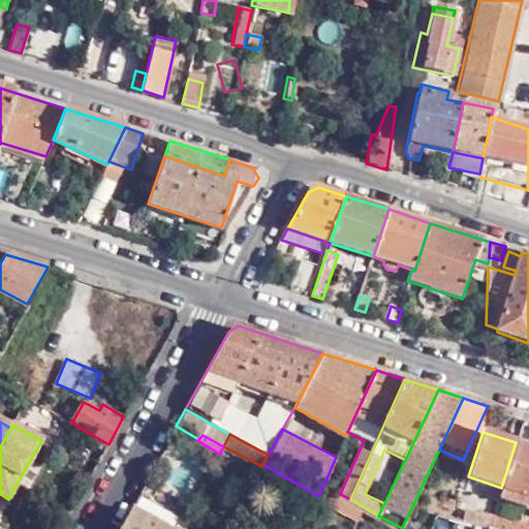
[(495,528),(528,528),(528,525),(511,521),(517,502),(528,506),(528,446),(516,442),(501,488),(498,498),(492,517),(490,528),(495,528)]
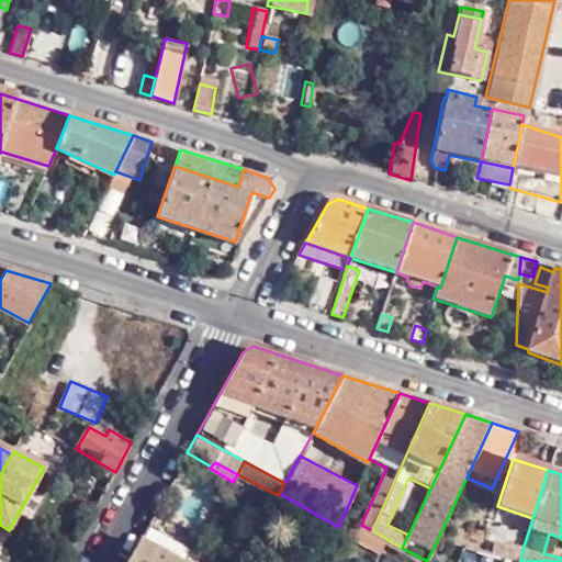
[(182,487),(170,481),(164,494),(175,501),(182,487)]
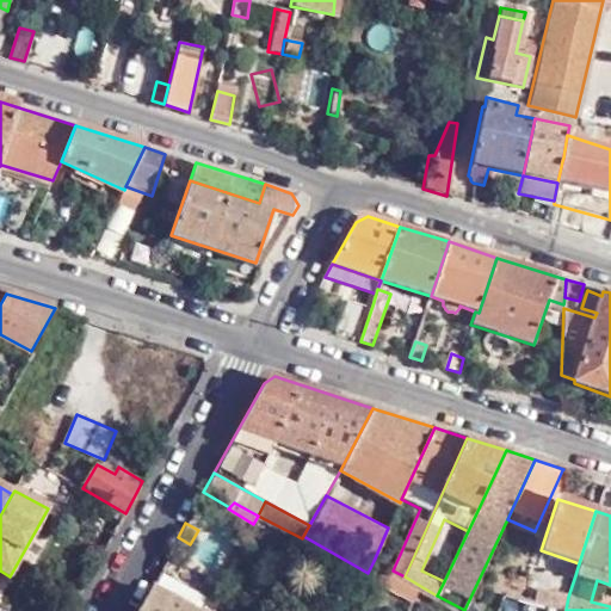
[(575,575),(579,563),(541,550),(537,562),(575,575)]
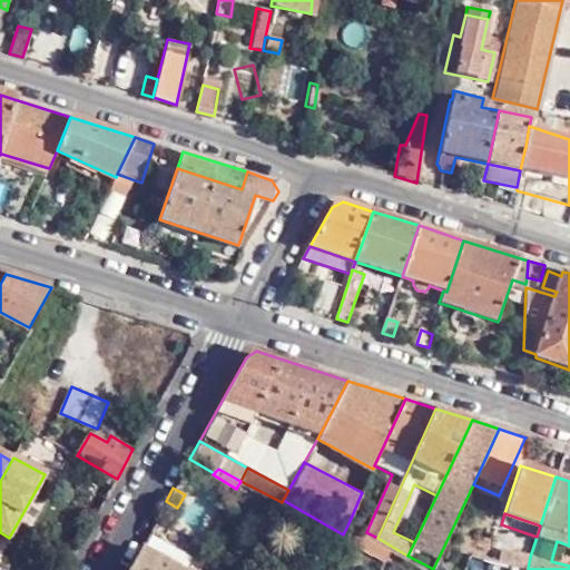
[(389,559),(394,548),(377,538),(366,532),(349,523),(343,534),(389,559)]
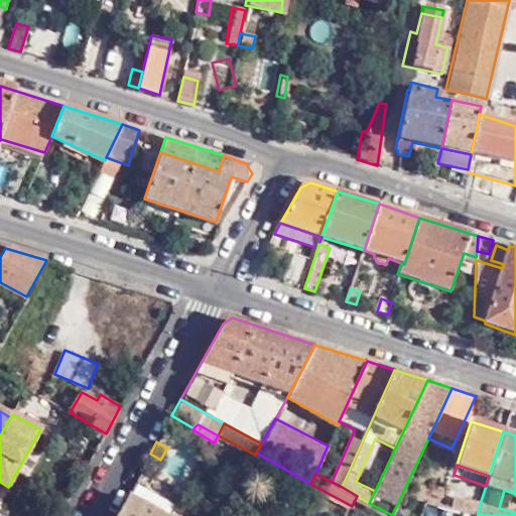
[(127,495),(164,515),(165,515),(172,504),(134,483),(127,495)]
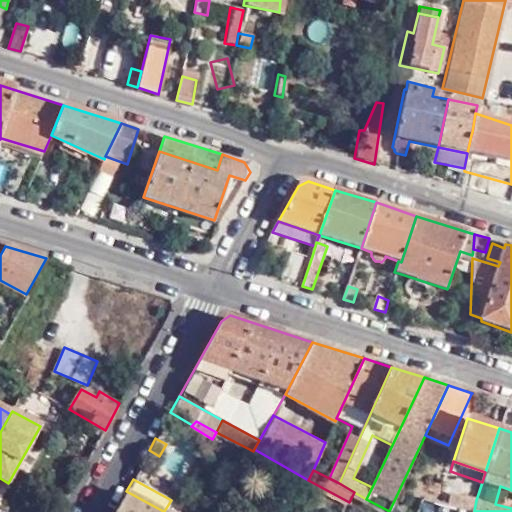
[(163,511),(126,491),(114,511),(163,511)]
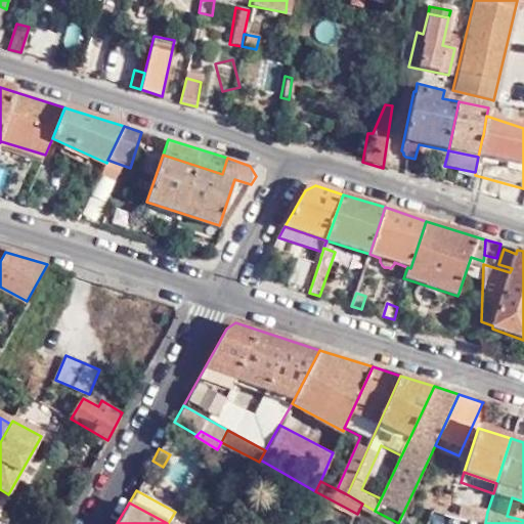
[(362,504),(357,514),(374,523),(398,523),(375,511),(362,504)]
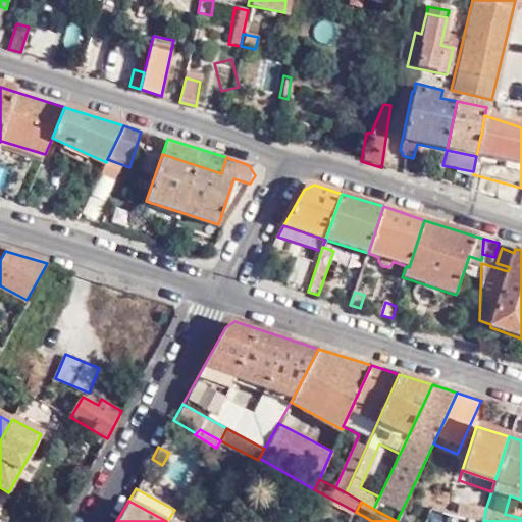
[(458,514),(483,521),(485,510),(460,504),(458,514)]
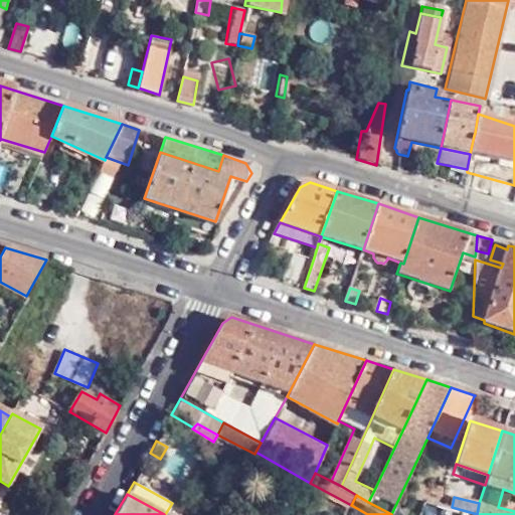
[(165,514),(172,514),(178,505),(173,503),(172,503),(165,514)]
